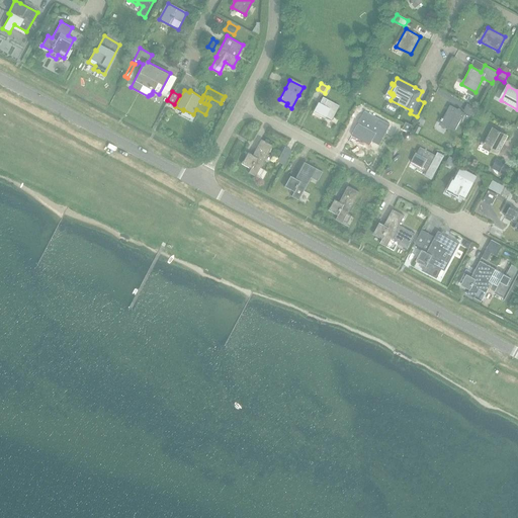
[(323,97),(320,103),(318,102),(313,111),(325,117),(331,120),(339,105),(323,97)]
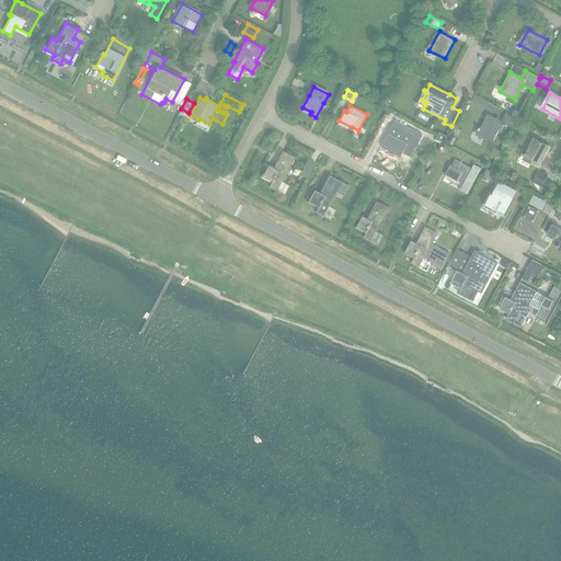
[(503,123),(488,114),(477,133),(493,141),(503,123)]
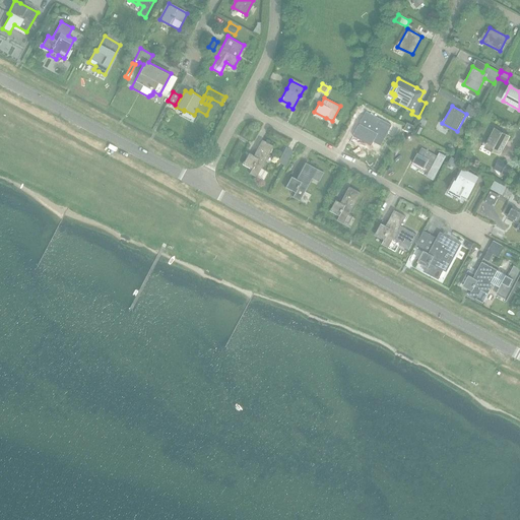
[(381,120),(377,126),(364,119),(361,125),(360,124),(354,133),(367,140),(367,139),(380,146),(391,126),(381,120)]
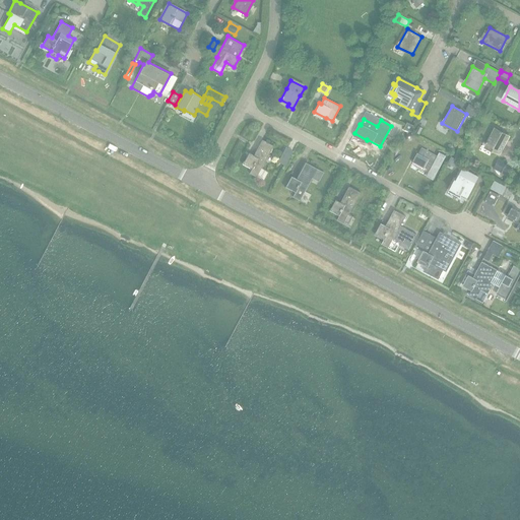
[(509,136),(495,129),(485,146),(500,154),(509,136)]
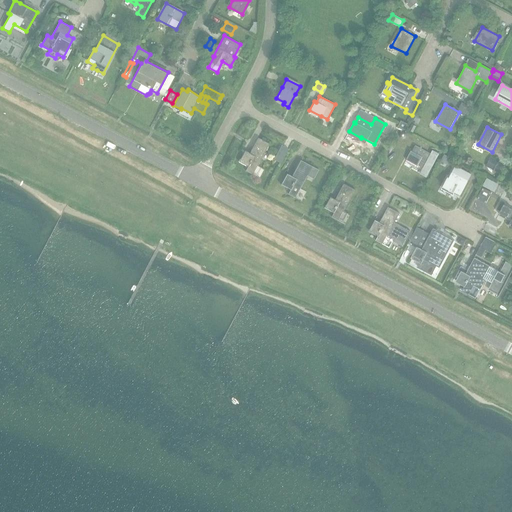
[(252,174),(257,166),(258,166),(269,144),(258,138),(249,154),(244,152),(239,162),(248,167),(246,171),(252,174)]
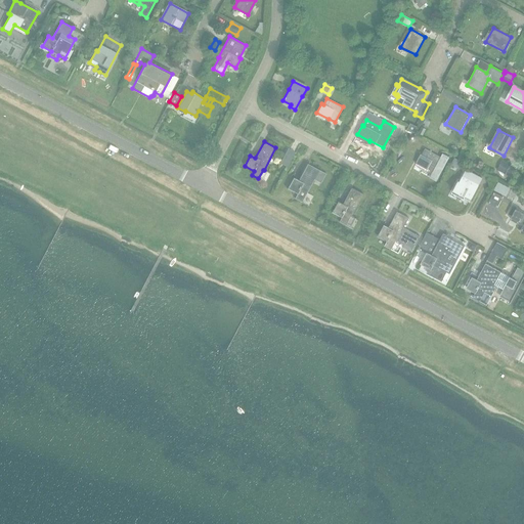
[(420,156),(416,164),(427,170),(427,169),(433,172),(430,178),(437,182),(449,158),(442,154),(440,158),(425,149),(420,146),(416,154),(420,156)]
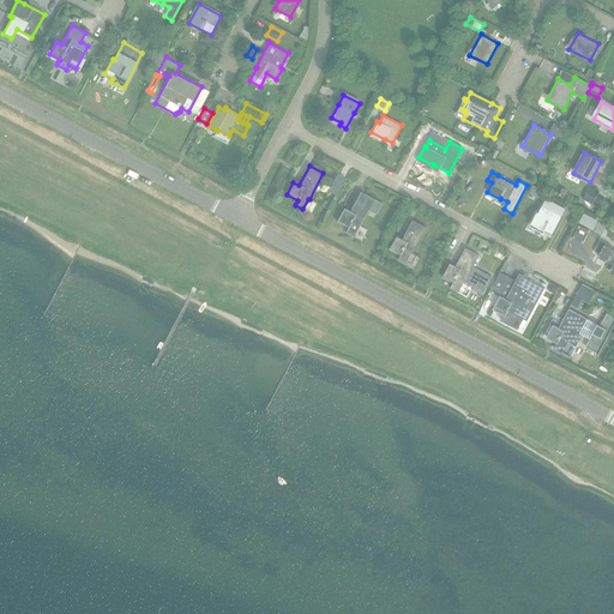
[(345,180),(337,175),(327,192),(336,197),(345,180)]
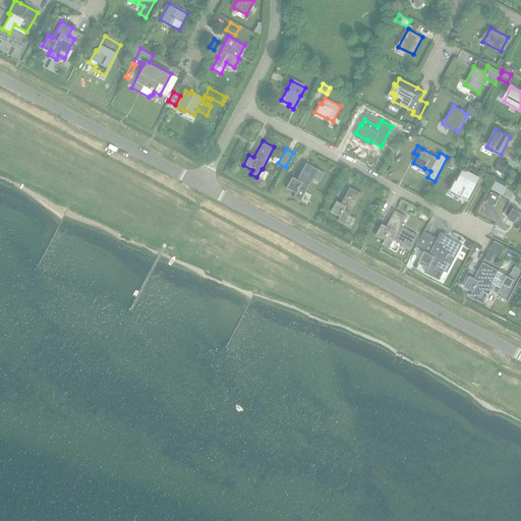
[(456,168),(460,161),(452,157),(448,164),(456,168)]
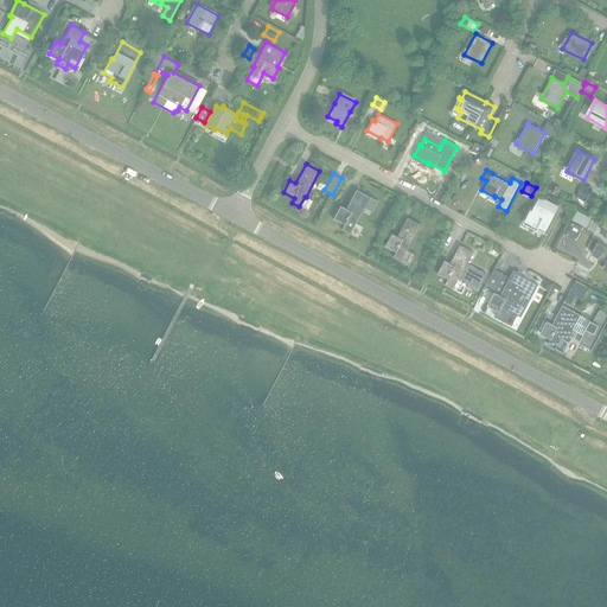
[(582,185),(575,197),(593,206),(599,195),(590,191),(592,190),(582,185)]
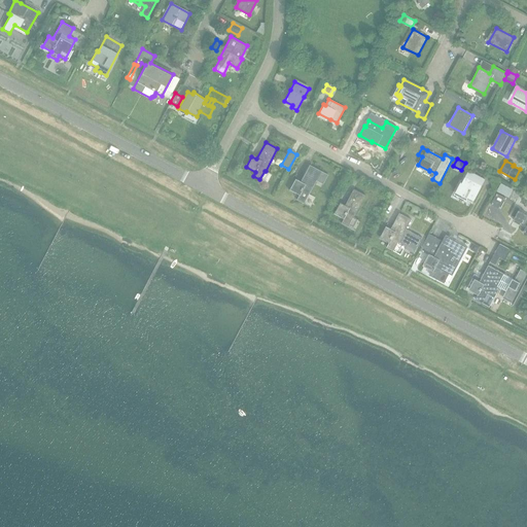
[(304,203),(308,195),(315,181),(322,184),(327,175),(309,166),(301,180),(306,182),(305,184),(295,179),(289,190),(299,196),(296,200),(304,203)]
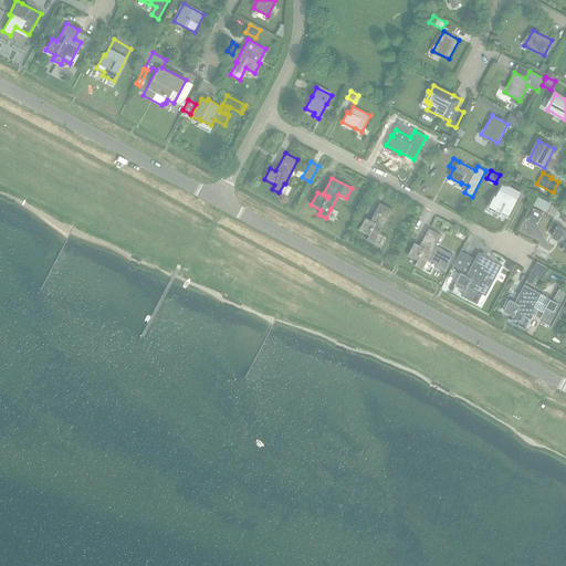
[(509,216),(521,192),(503,182),(496,197),(494,196),(489,206),(502,212),(509,216)]
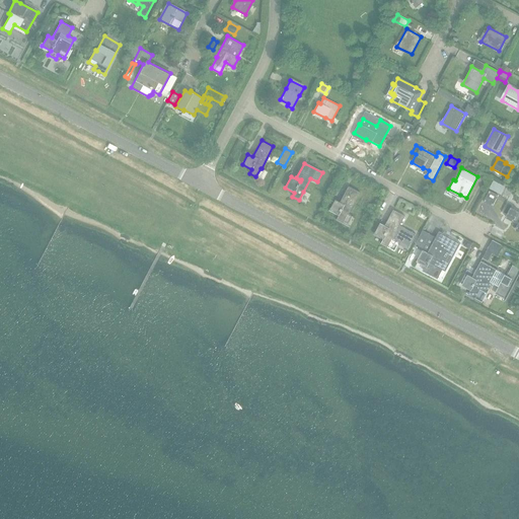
[(505,187),(493,180),(489,189),(501,195),(505,187)]
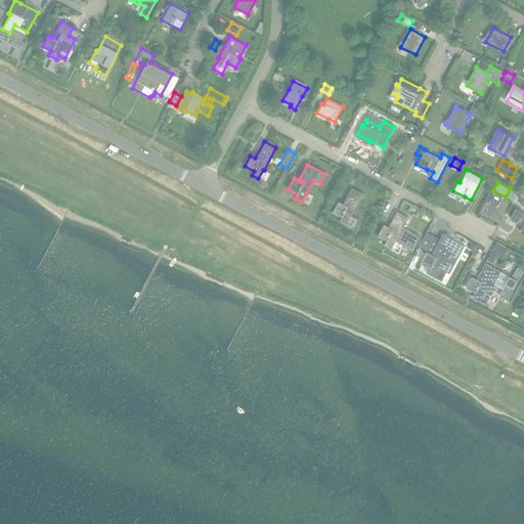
[(374,200),(347,186),(337,207),(362,220),(374,200)]
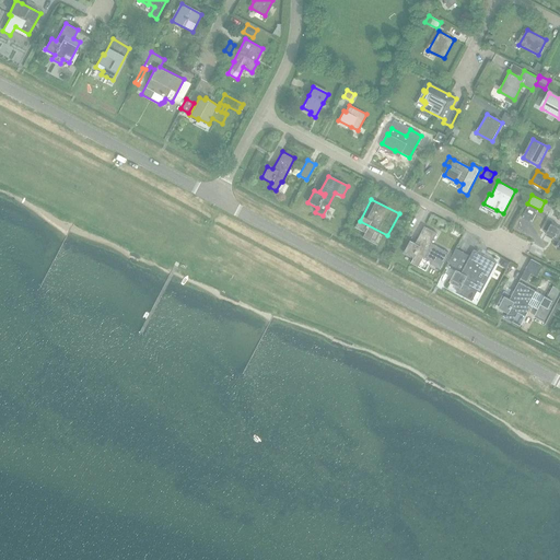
[(522,217),(532,222),(537,211),(527,206),(522,217)]
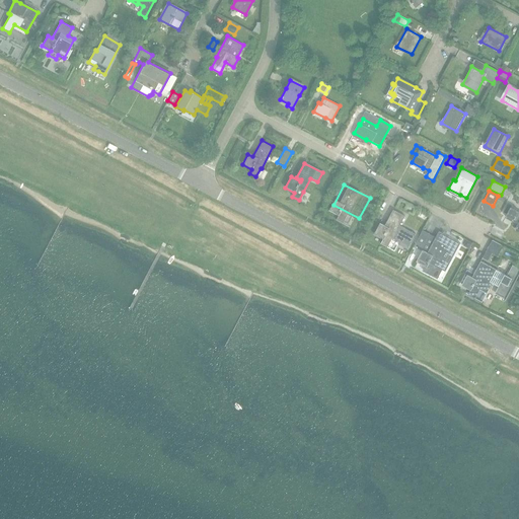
[(404,209),(413,213),(416,207),(408,203),(404,209)]
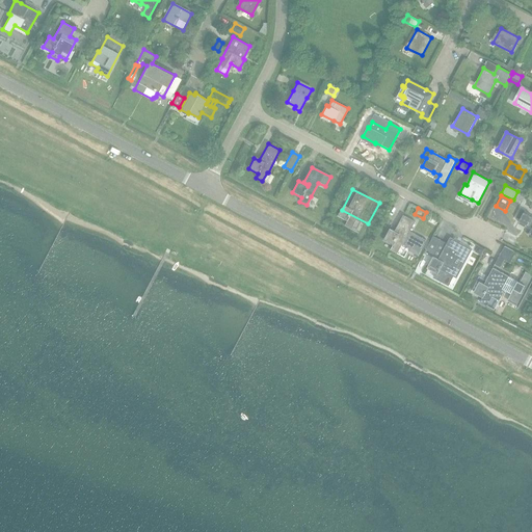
[(529,234),(531,235),(531,216),(524,212),(525,210),(521,208),(515,217),(520,219),(517,221),(531,229),(529,234)]
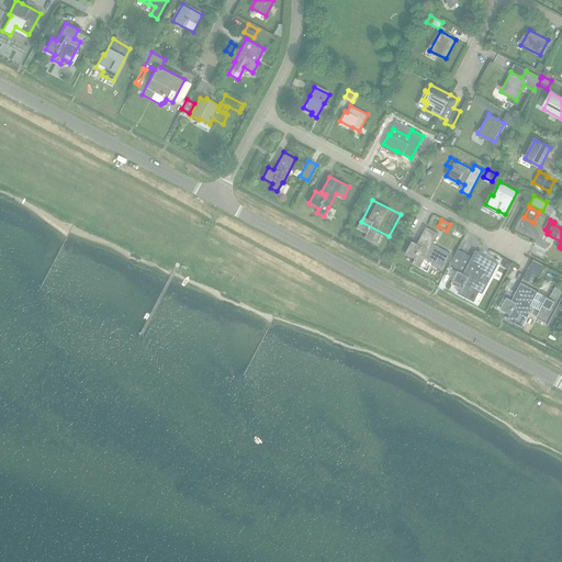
[(420,268),(426,259),(438,234),(426,227),(416,245),(412,243),(406,254),(416,259),(413,263),(420,268)]
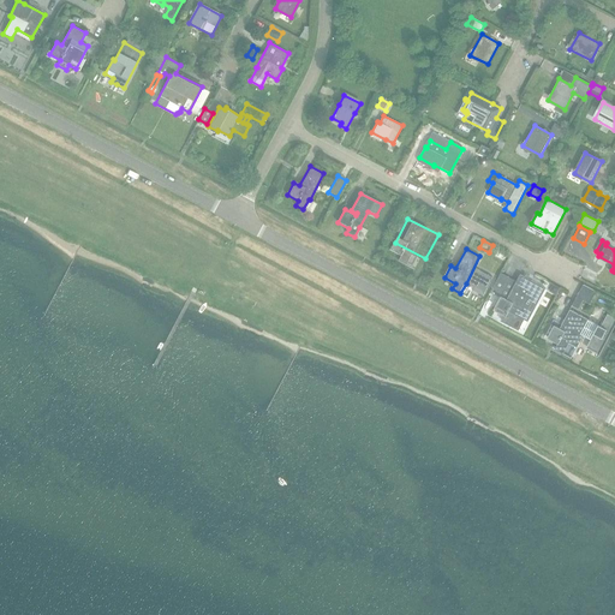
[(501,298),(494,310),(505,316),(502,323),(518,332),(523,323),(533,329),(554,291),(521,273),(507,302),(501,298)]
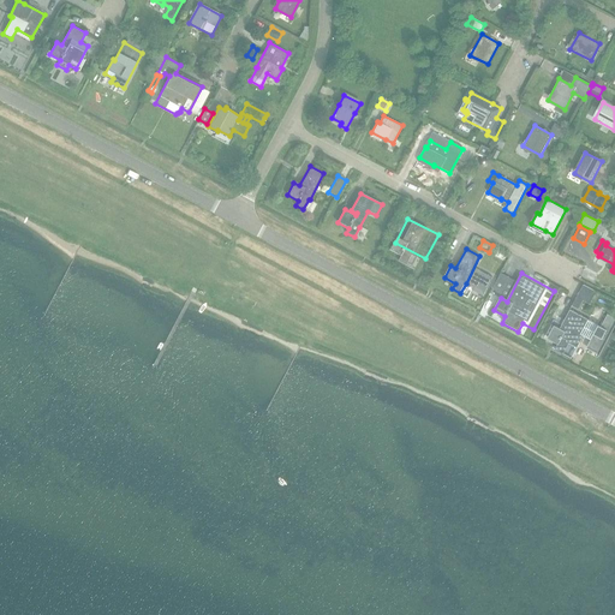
[(500,274),(490,293),(497,298),(508,278),(500,274)]
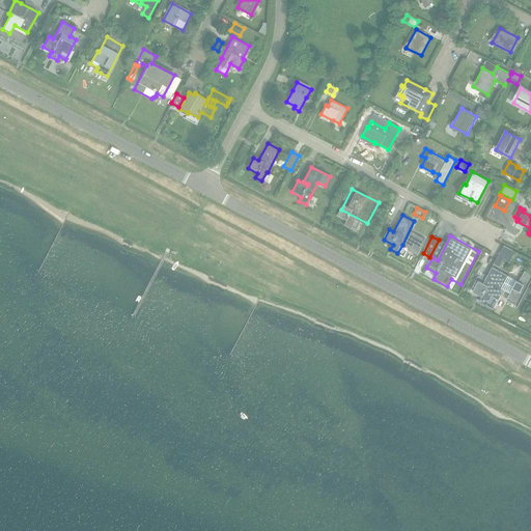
[(498,256),(494,264),(499,268),(503,260),(508,263),(514,252),(503,247),(498,256)]
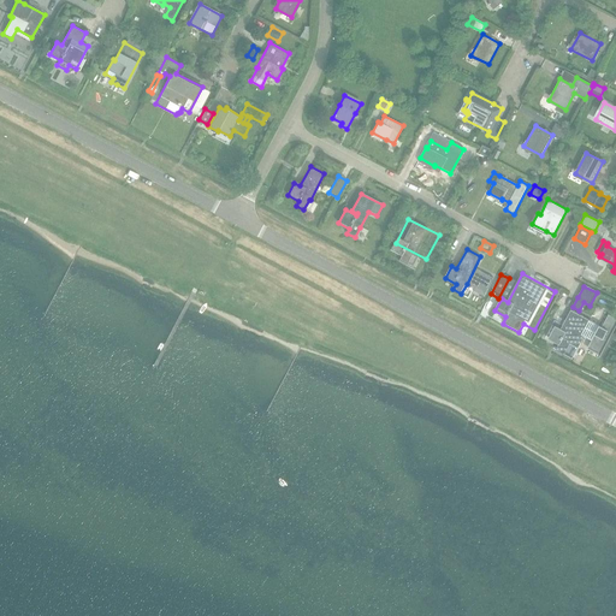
[(592,323),(570,311),(562,326),(554,321),(551,325),(555,327),(548,339),(558,344),(556,350),(564,354),(569,344),(576,348),(584,336),(584,337),(592,323)]
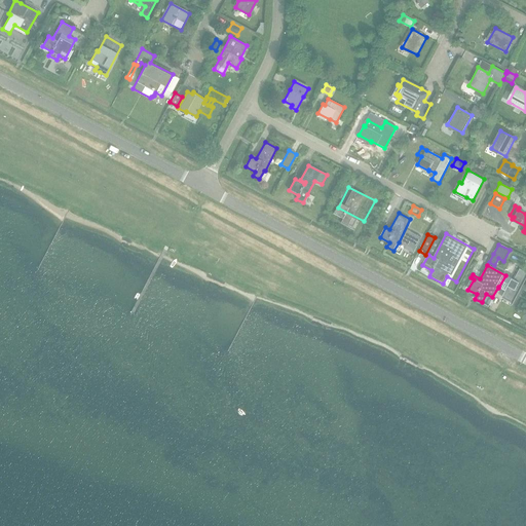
[(505,291),(502,296),(513,301),(511,304),(512,304),(525,277),(525,272),(521,270),(515,280),(505,275),(498,288),(505,291)]
